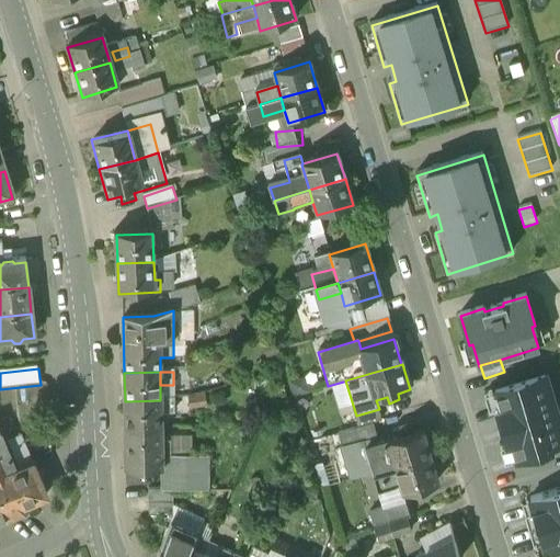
[(551,446),(559,443),(559,421),(546,375),(495,390),(501,408),(496,410),(507,443),(511,442),(517,461),(552,450),(551,446)]
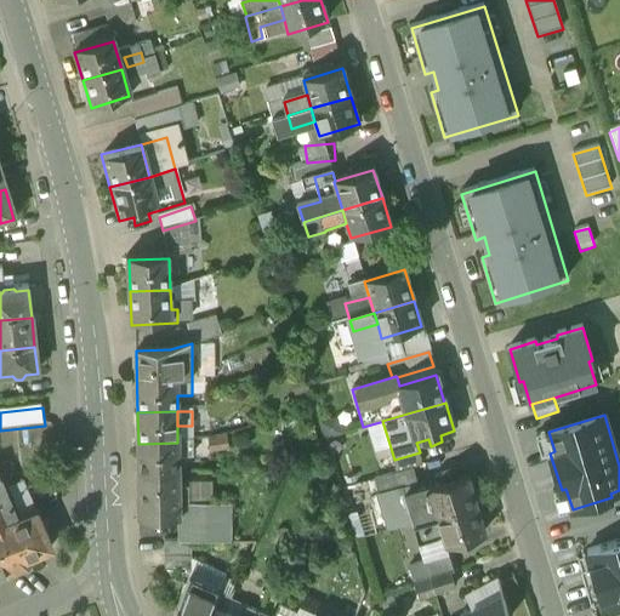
[(177,443),(138,444),(138,474),(178,473),(178,457),(177,443)]
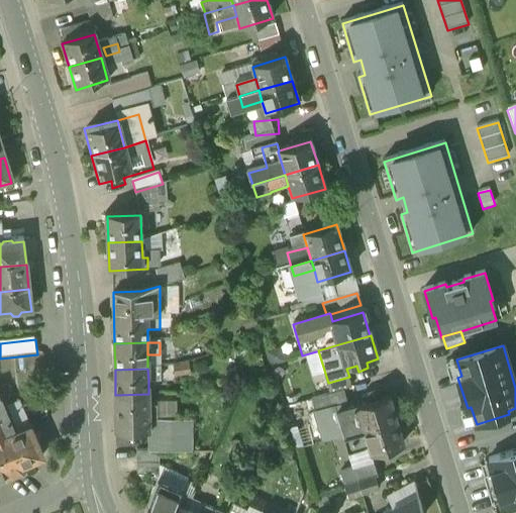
[(160,381),(160,369),(147,369),(148,381),(160,381)]
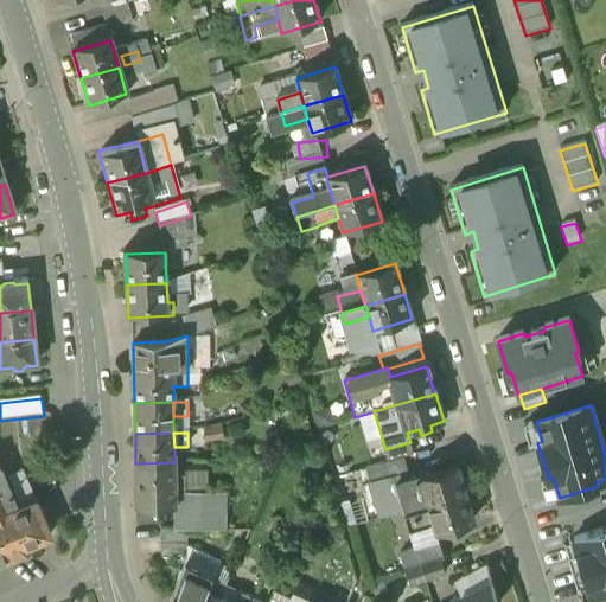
[(410,442),(386,449),(390,462),(414,455),(410,442)]
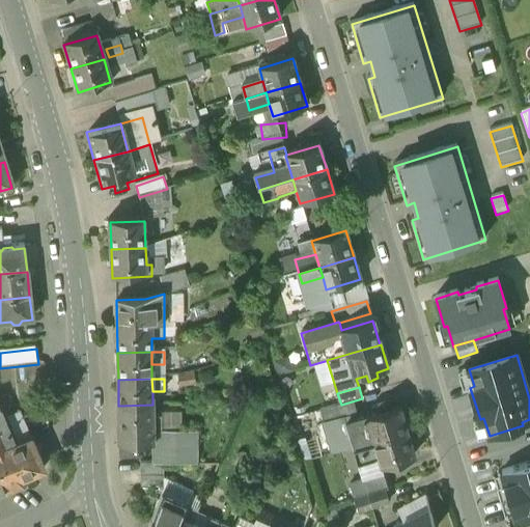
[(354,401),(321,411),(324,424),(344,418),(356,414),(358,414),(354,401)]
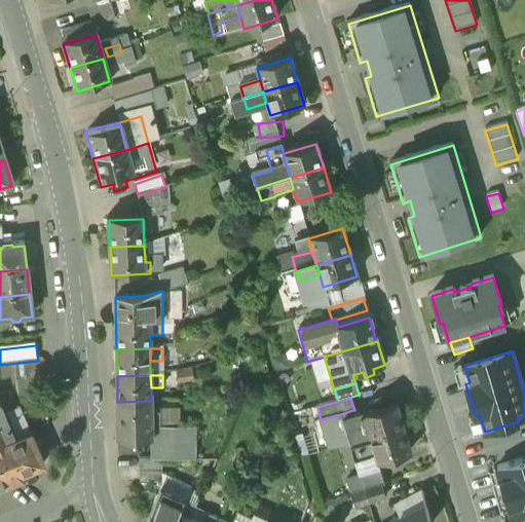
[(151,401),(117,402),(118,441),(151,441),(151,414),(151,401)]
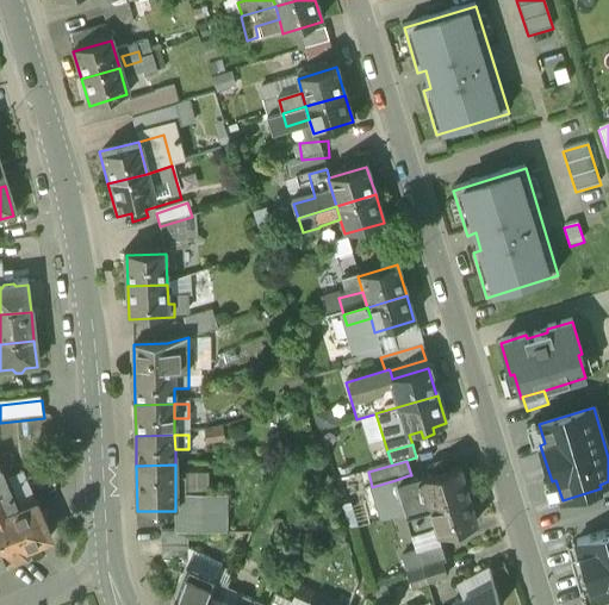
[(460,469),(411,484),(409,475),(396,480),(402,497),(377,504),(383,522),(406,515),(468,496),(460,469)]
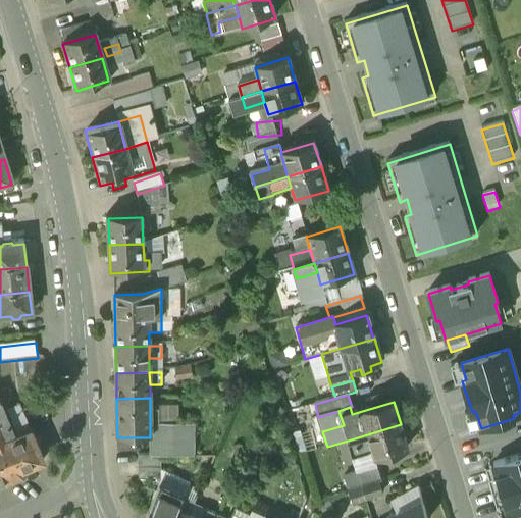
[(15,441),(0,405),(0,426),(7,444),(15,441)]
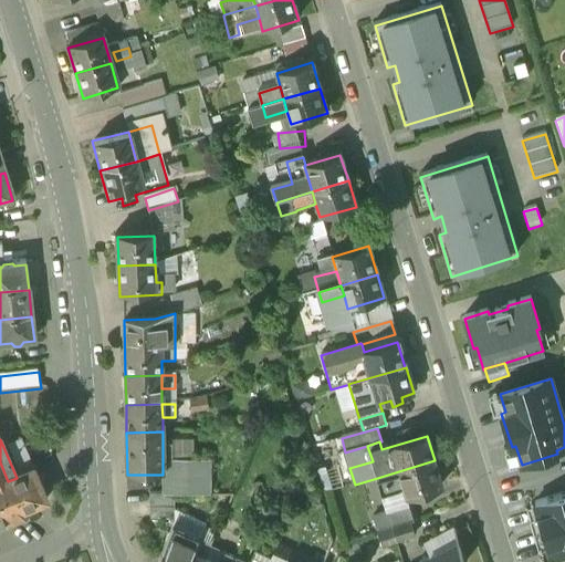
[(210,462),(171,461),(171,446),(163,446),(163,475),(163,497),(174,497),(209,497),(210,462)]
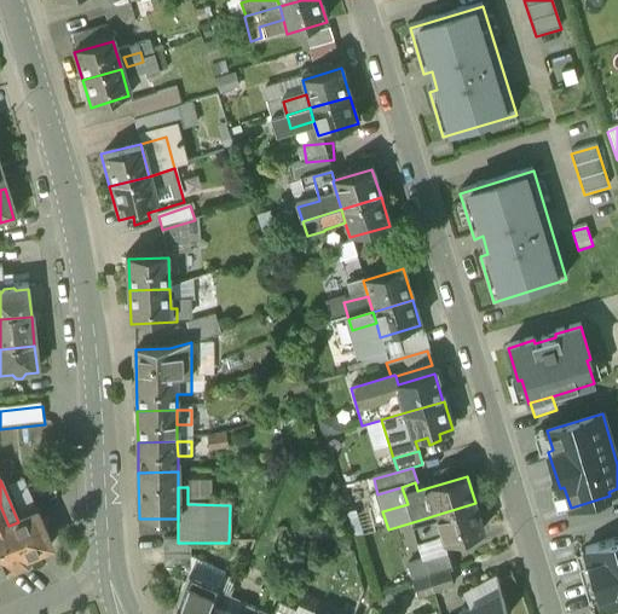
[(408,504),(402,487),(377,494),(382,511),(408,504)]
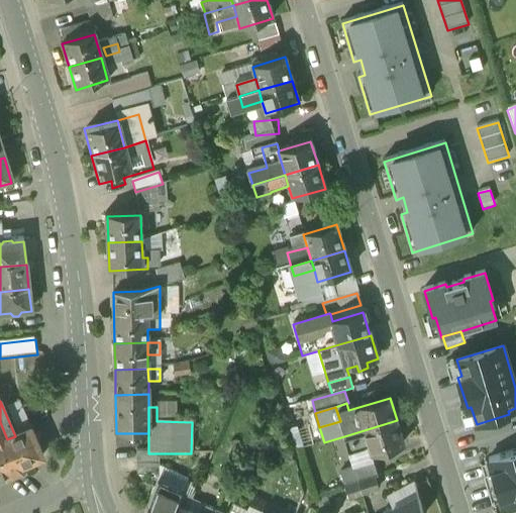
[(397,420),(344,436),(347,447),(368,440),(372,453),(405,443),(397,420)]
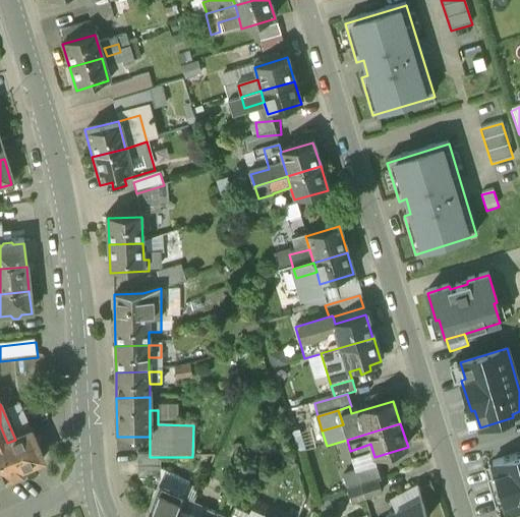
[(7,443),(0,425),(0,485),(22,477),(20,473),(7,443)]
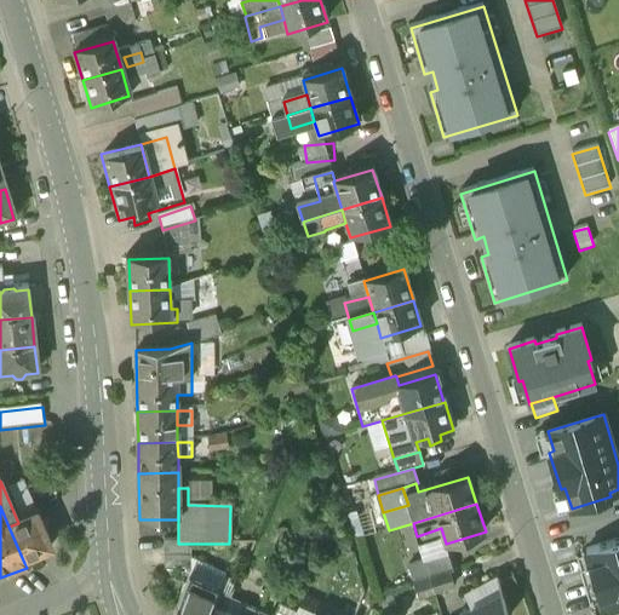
[(18,523),(9,527),(24,563),(52,551),(38,515),(18,523)]
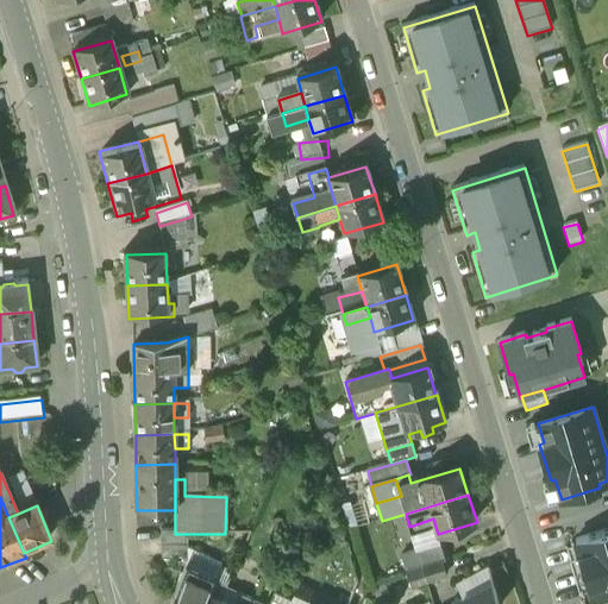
[(269,538),(280,543),(289,526),(277,520),(269,538)]
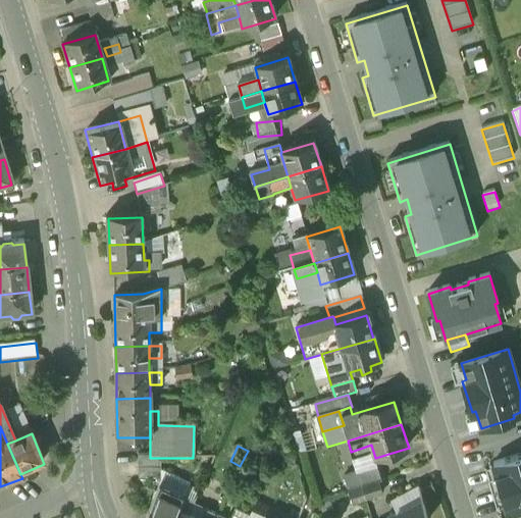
[(520,455),(493,464),(508,511),(520,507),(520,455)]
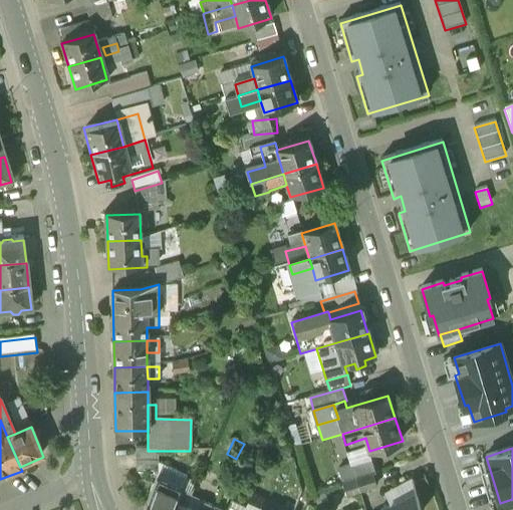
[(148,451),(137,451),(137,463),(158,463),(158,451),(148,451)]
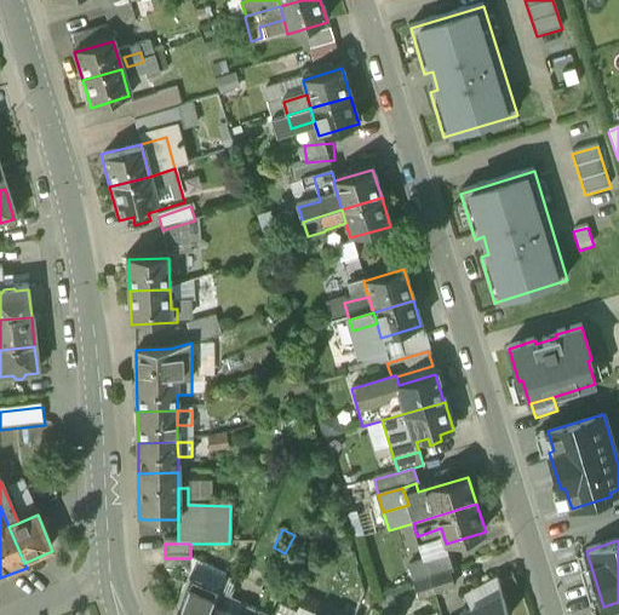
[(448,553),(408,567),(413,581),(448,570),(453,568),(448,553)]
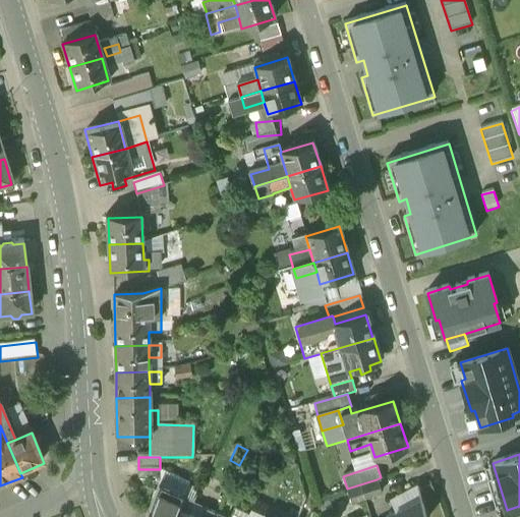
[(160,469),(138,469),(138,481),(161,481),(160,469)]
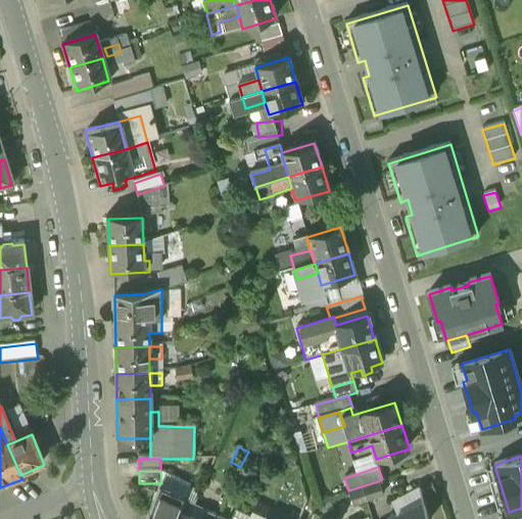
[(378,481),(361,486),(365,500),(382,494),(378,481)]
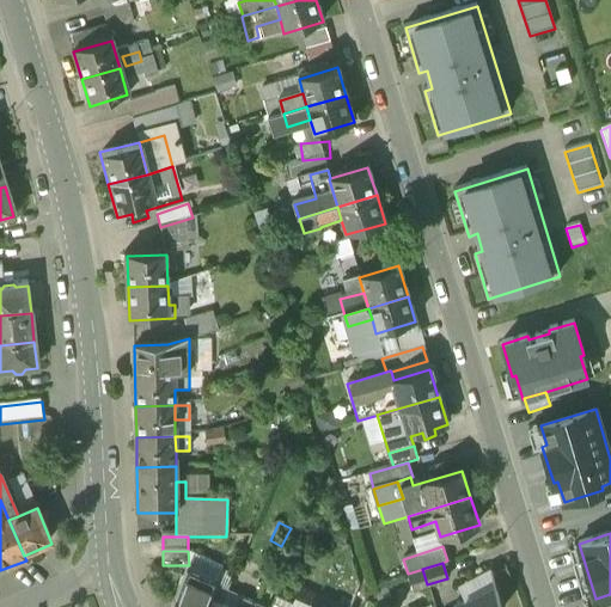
[(408,574),(407,574),(413,589),(427,584),(422,569),(408,574)]
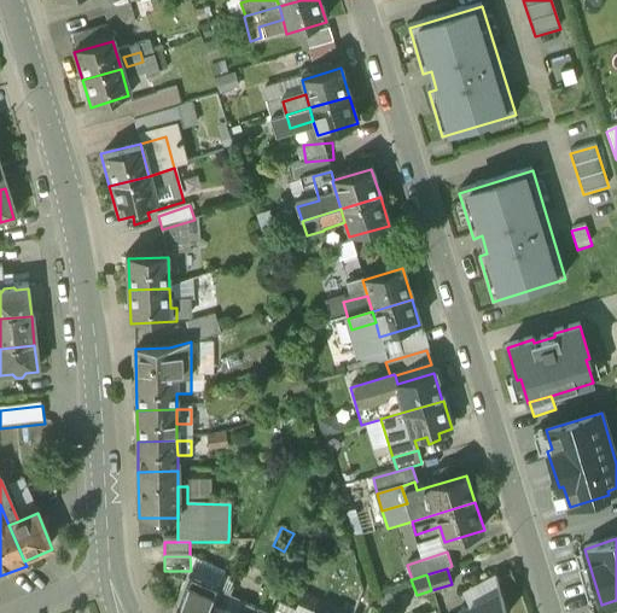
[(463,594),(470,607),(472,612),(507,612),(498,574),(463,594)]
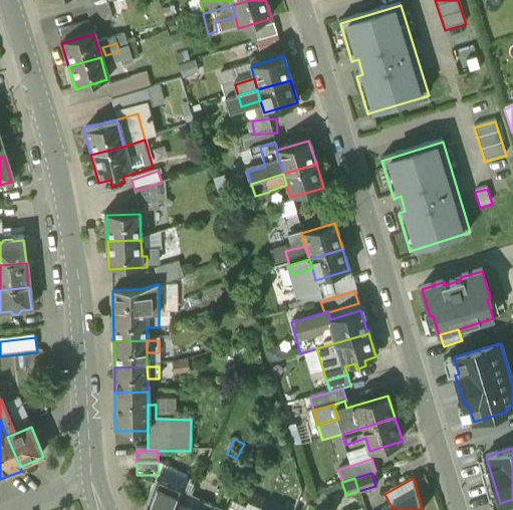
[(157,481),(144,509),(185,509),(176,505),(182,491),(157,481)]
